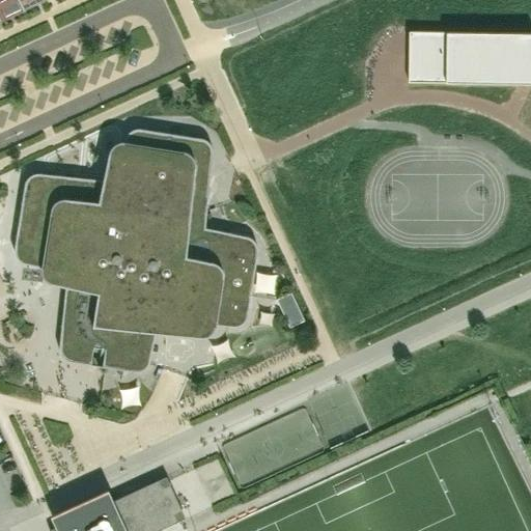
[(24,9),(20,0),(0,0),(0,11),(3,19),(4,19),(24,9)]
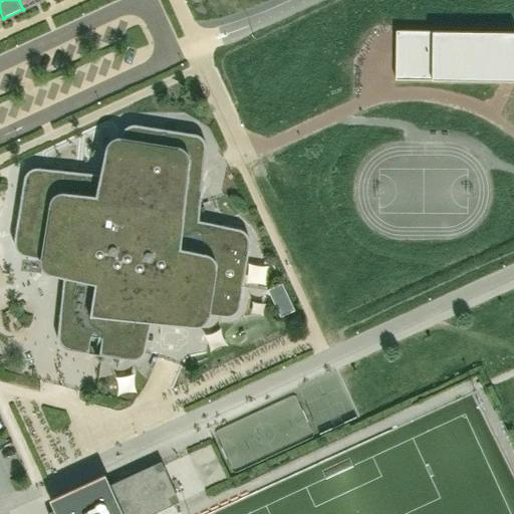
[(19,0),(23,9),(24,8),(41,0),(19,0)]
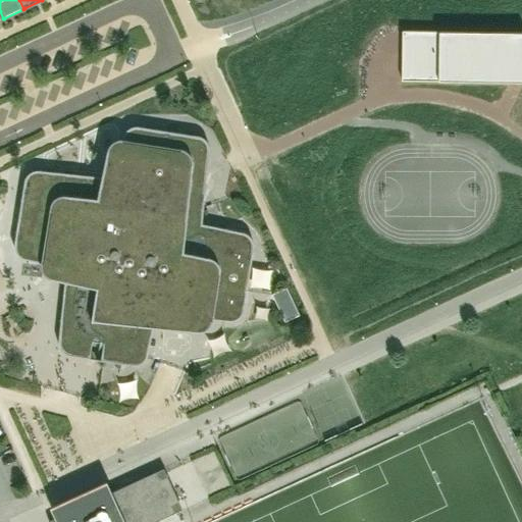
[(521,82),(521,32),(402,31),(402,81),(521,82)]
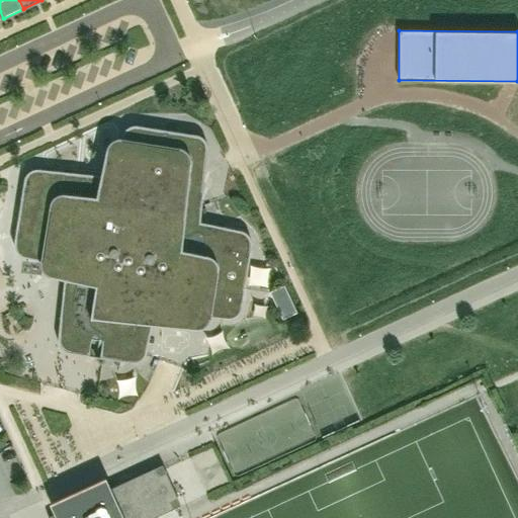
[(197,135),(136,125),(134,124),(131,125),(127,125),(125,126),(123,128),(121,131),(119,134),(119,138),(115,137),(114,137),(111,138),(109,139),(108,140),(105,143),(103,145),(102,148),(97,175),(37,169),(35,169),(33,169),(32,170),(28,172),(27,173),(26,174),(25,176),(24,178),(23,180),(14,243),(14,244),(14,246),(15,250),(17,253),(20,255),(22,256),(23,257),(40,260),(40,264),(40,266),(41,268),(44,271),(45,272),(47,274),(49,275),(51,276),(64,278),(58,339),(59,343),(60,346),(62,349),(64,350),(67,352),(69,352),(132,362),(134,362),(136,362),(139,361),(141,360),(142,359),(144,357),(146,354),(146,352),(152,324),(195,329),(198,329),(201,328),(202,327),(204,326),(206,325),(207,324),(209,322),(209,320),(210,317),(229,319),(231,319),(234,317),(236,316),(238,315),(239,314),(240,312),(241,311),(242,307),(242,305),(252,245),(252,243),(251,241),(251,239),(250,238),(249,236),(248,234),(247,233),(245,232),(243,231),(241,230),(200,222),(207,150),(207,147),(205,141),(202,138),(197,135)]
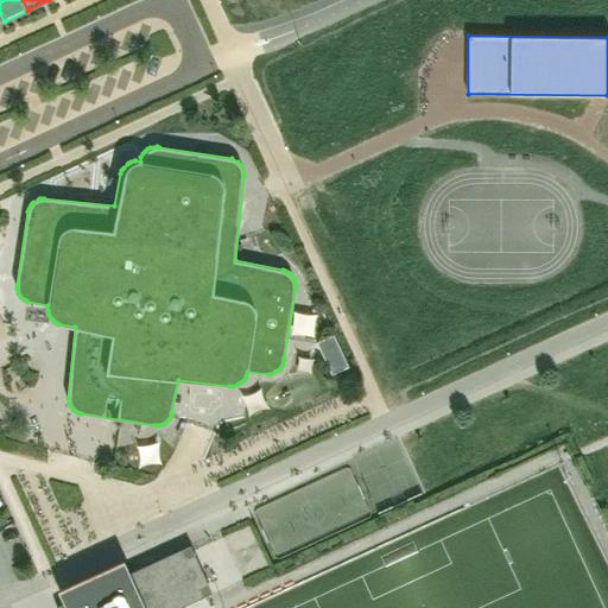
[(334,335),(316,343),(331,375),(348,367),(334,335)]
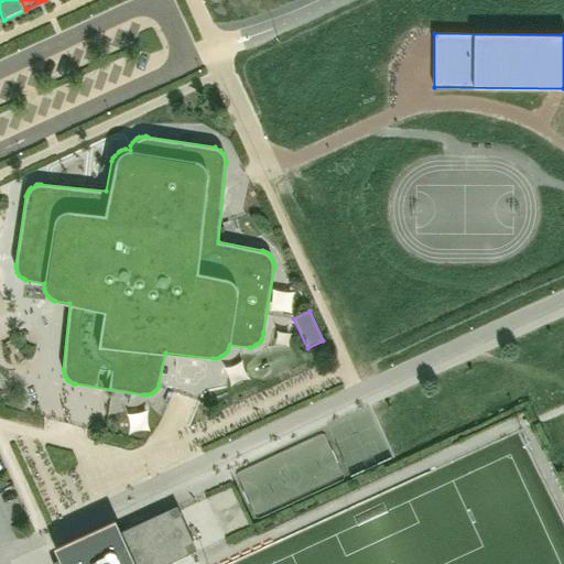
[(165,563),(197,550),(176,506),(120,532),(115,520),(54,548),(60,560),(53,563),(165,563)]
